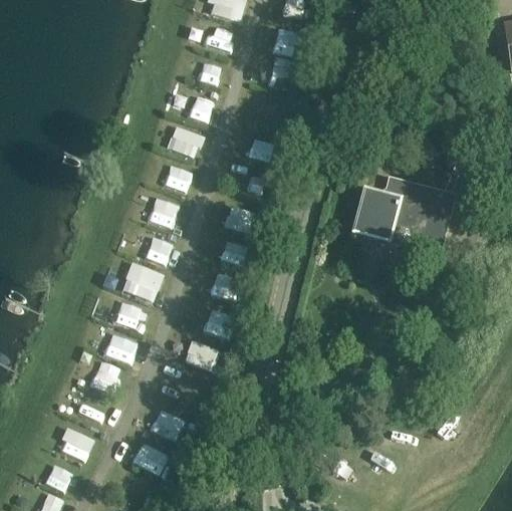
[(241,20),(244,0),(210,0),(208,14),(241,20)]
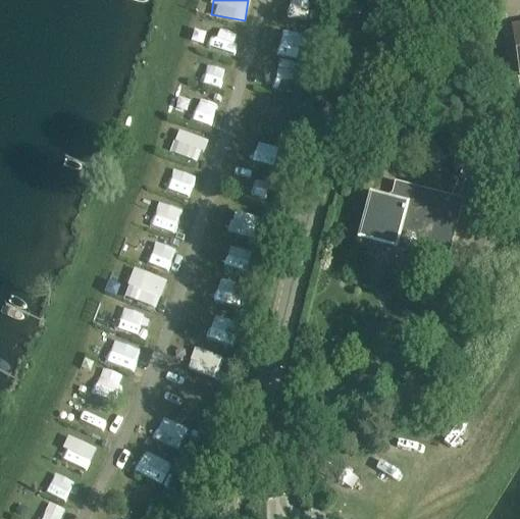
[(202,10),(194,31),(231,47),(240,27),(202,10)]
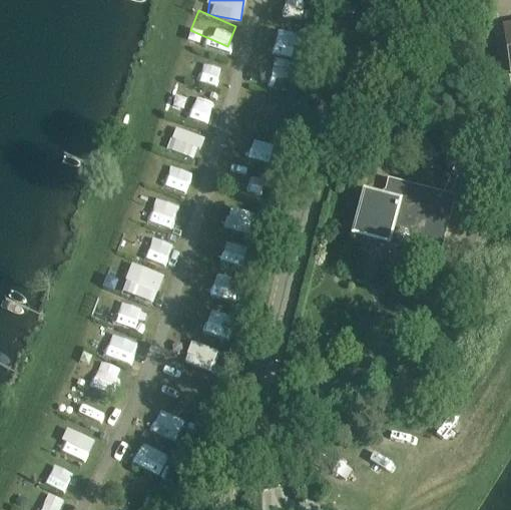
[(195,76),(216,83),(223,64),(201,56),(195,76)]
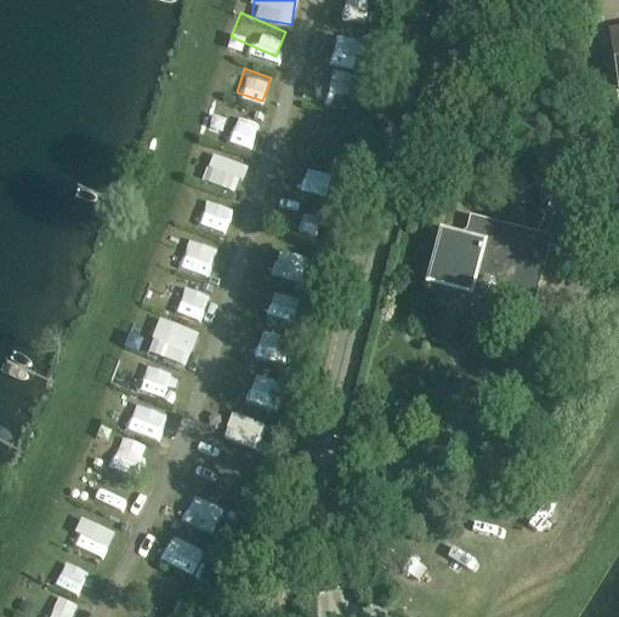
[(339,108),(347,84),(325,75),(316,100),(339,108)]
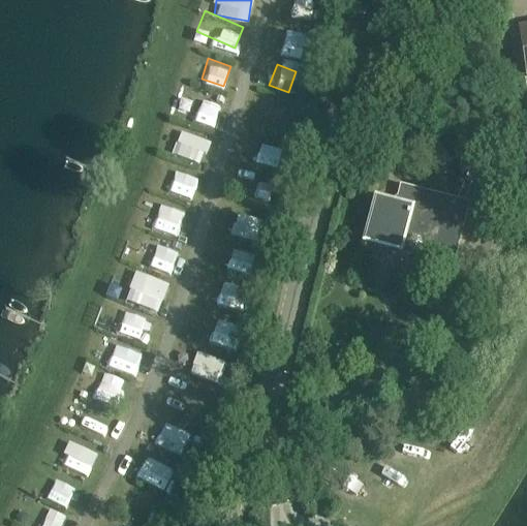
[(187,91),(180,117),(207,124),(214,98),(187,91)]
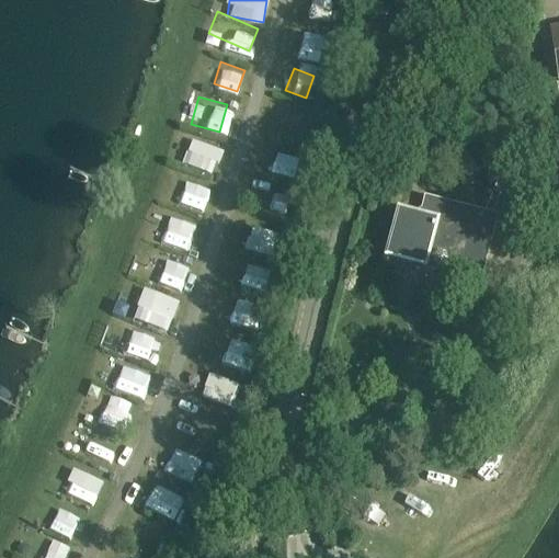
[(285,107),(280,128),(303,135),(308,114),(285,107)]
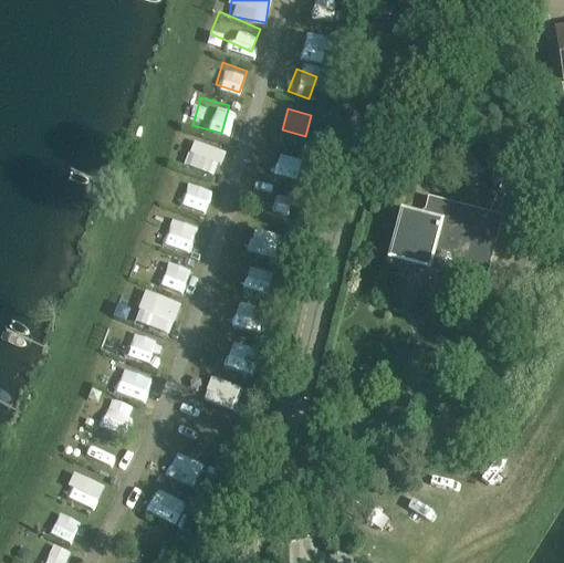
[(216,175),(225,149),(194,138),(185,164),(216,175)]
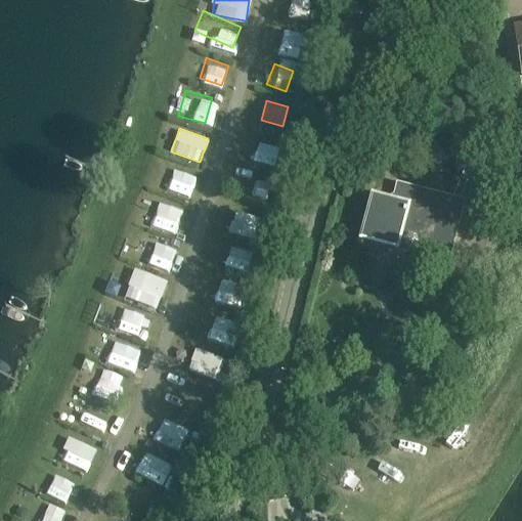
[(165,188),(189,196),(196,175),(172,167),(165,188)]
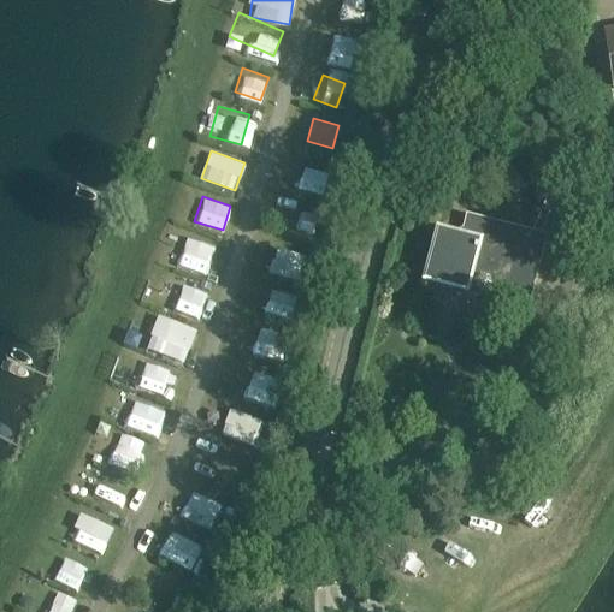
[(506,226),(490,223),(466,217),(462,232),(467,236),(467,239),(437,232),(427,272),(466,283),(471,265),(494,271),(490,289),(496,307),(520,313),(532,266),(539,236),(506,226)]
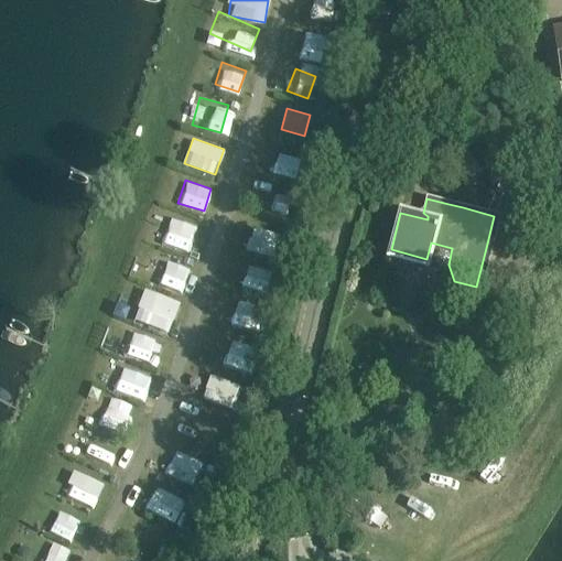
[(196,229),(174,220),(171,229),(150,220),(144,235),(187,251),(196,229)]
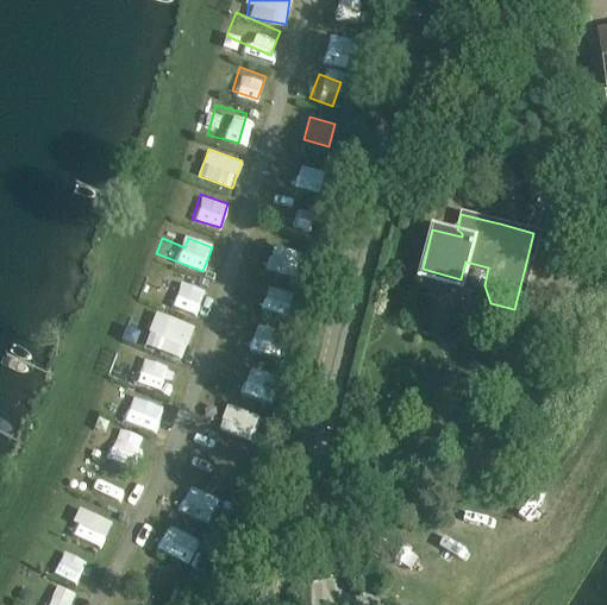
[(264,268),(296,276),(304,250),(270,241),(264,268)]
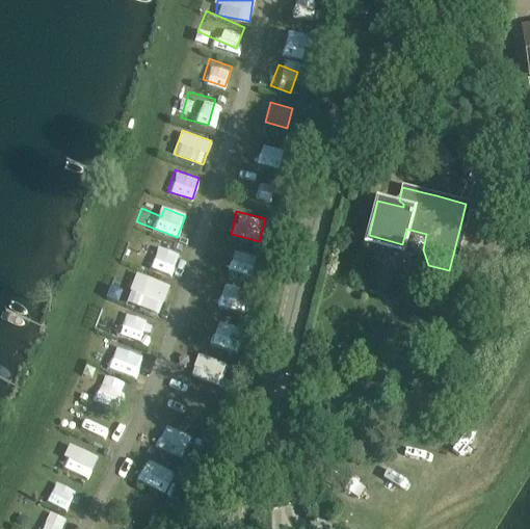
[(154,257),(152,269),(173,273),(178,250),(157,246),(158,239),(144,236),(140,254),(154,257)]
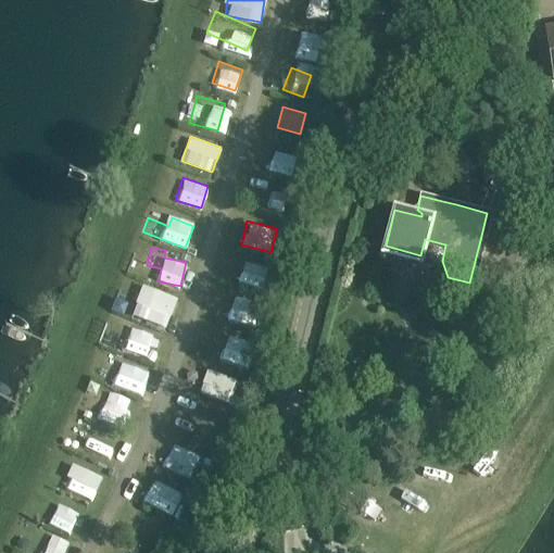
[(228,278),(247,283),(252,261),(234,256),(228,278)]
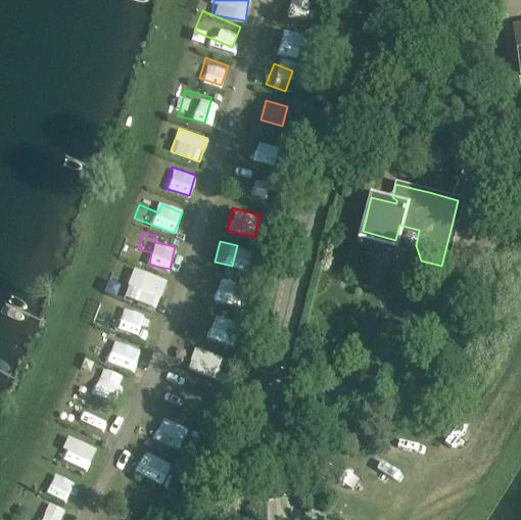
[(156,308),(168,279),(136,267),(125,295),(156,308)]
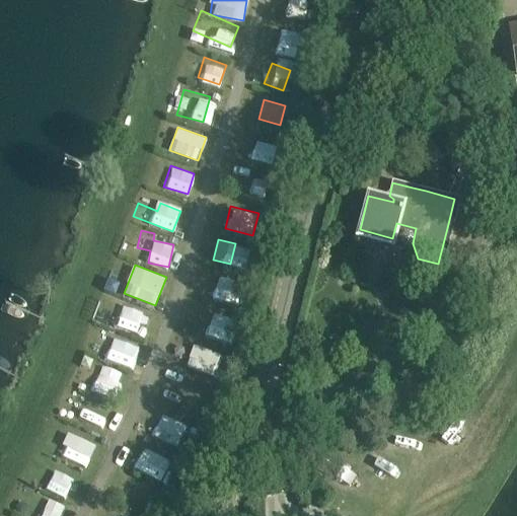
[(239,298),(243,278),(223,275),(219,294),(239,298)]
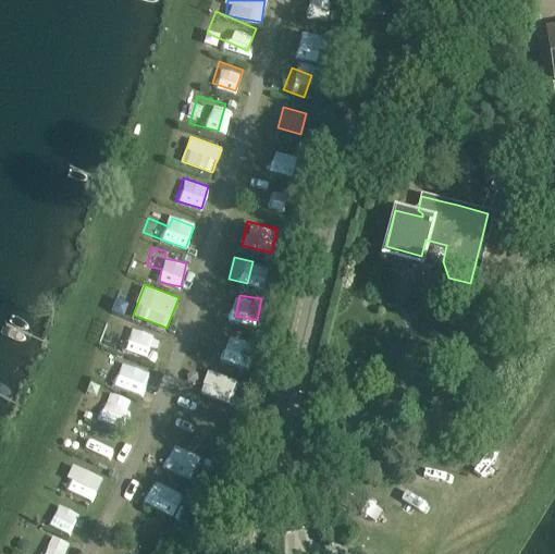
[(138,329),(130,353),(153,361),(162,337),(138,329)]
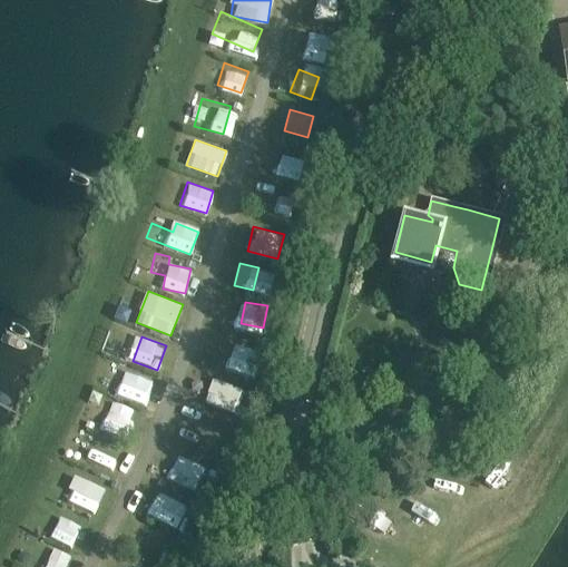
[(106,391),(113,374),(98,369),(92,385),(106,391)]
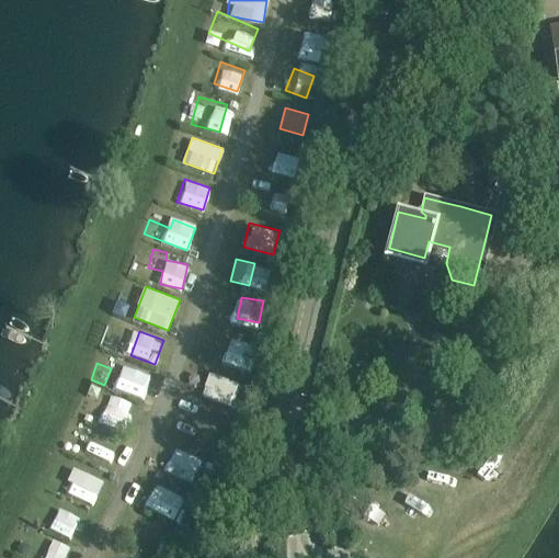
[(115,388),(146,399),(155,374),(124,363),(115,388)]
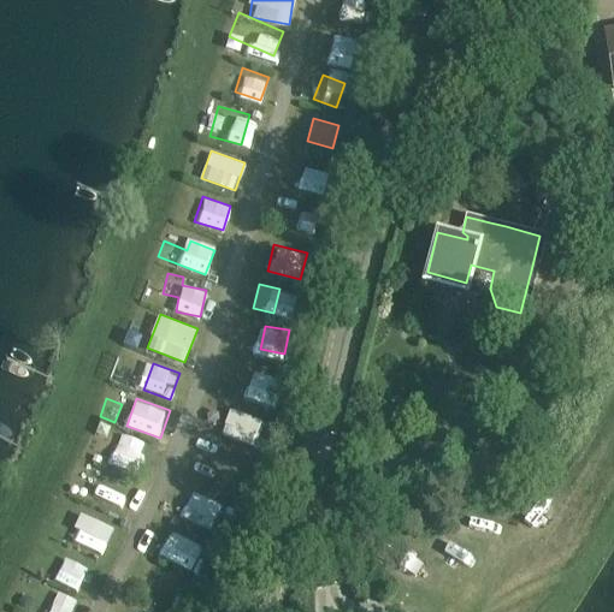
[(222,433),(255,443),(263,417),(230,408),(222,433)]
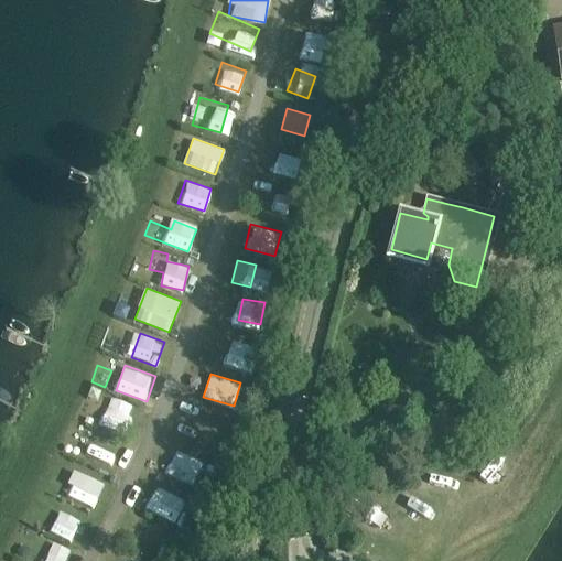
[(123,434),(131,410),(103,401),(95,424),(123,434)]
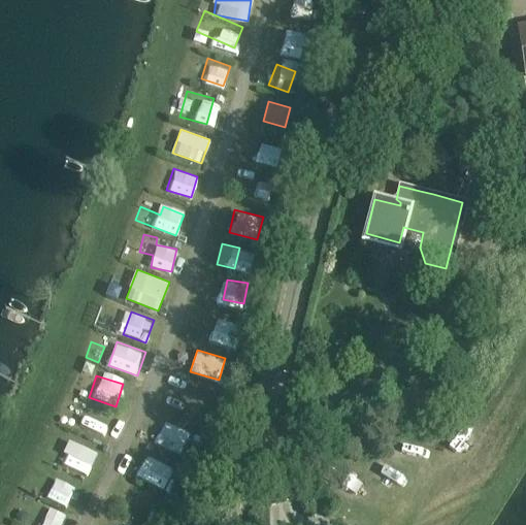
[(200,414),(209,392),(190,384),(179,404),(200,414)]
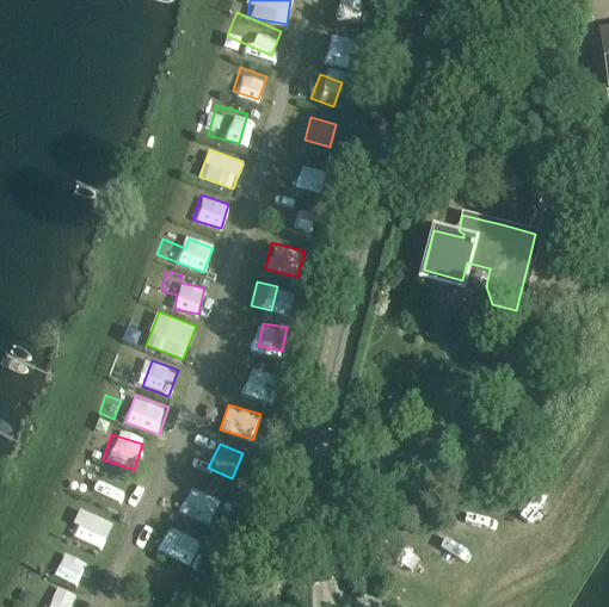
[(98,474),(91,499),(123,507),(129,482),(98,474)]
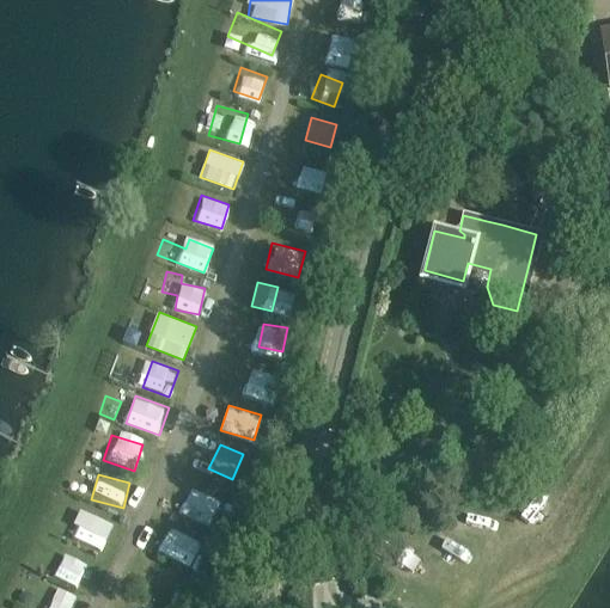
[(190,485),(180,511),(209,524),(220,498),(190,485)]
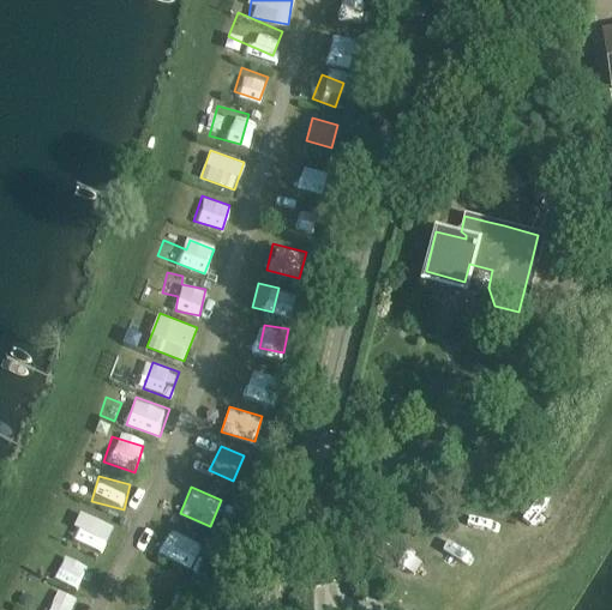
[(84,511),(77,529),(108,542),(115,524),(84,511)]
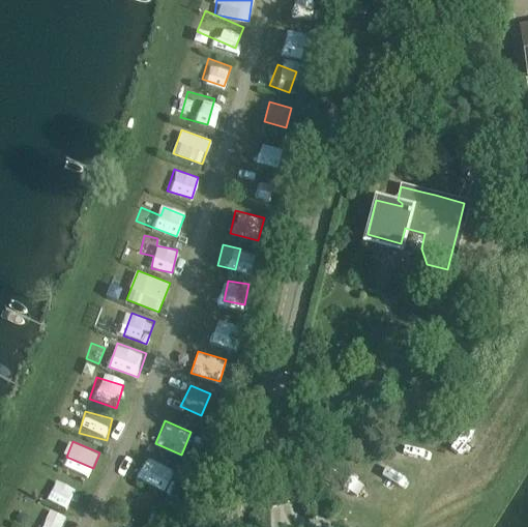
[(154,458),(145,478),(169,490),(178,469),(154,458)]
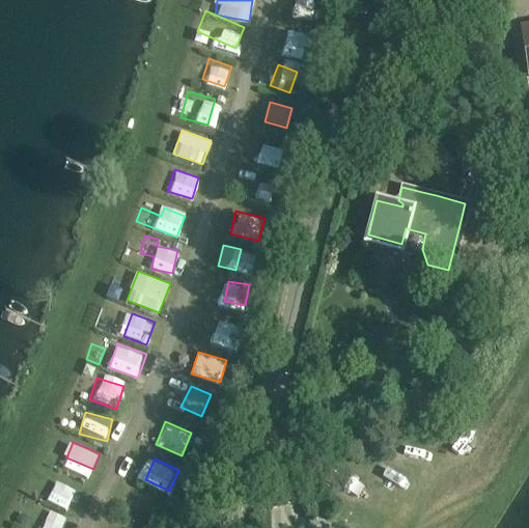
[(66,508),(76,488),(56,478),(46,499),(66,508)]
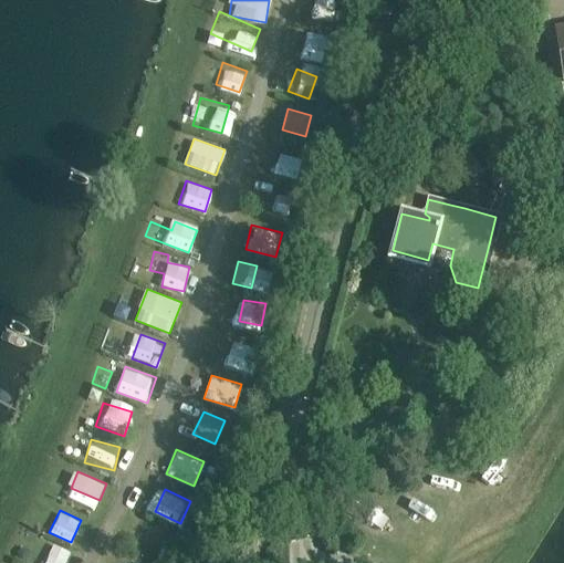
[(65,562),(71,553),(49,542),(39,562),(65,562)]
